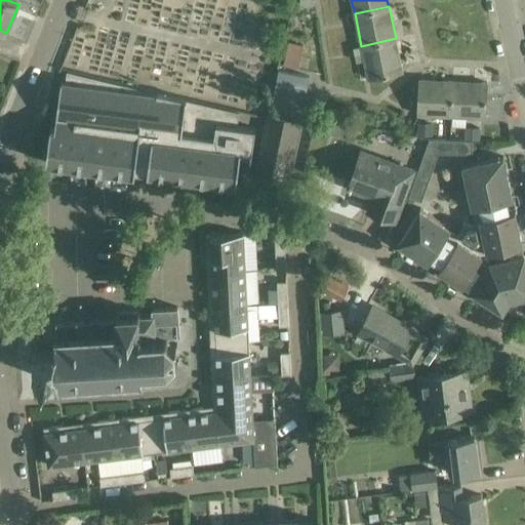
[(288,38),(281,62),(296,67),(304,43),(288,38)]
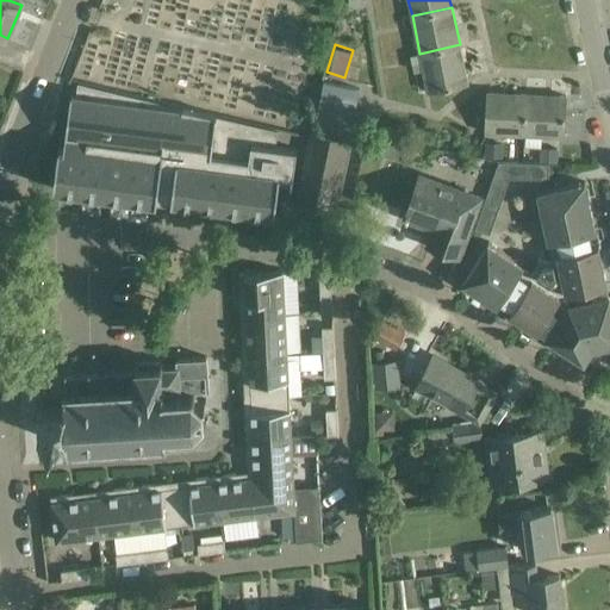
[(467,82),(460,44),(419,54),(428,91),(467,82)]
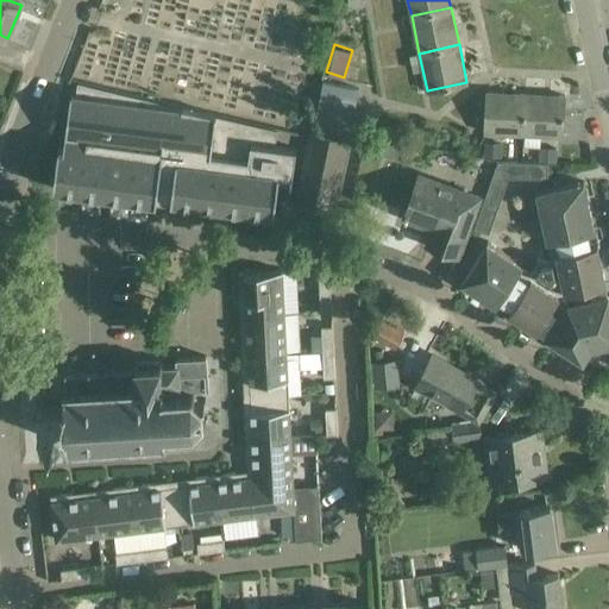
[(277,130),(77,82),(76,95),(70,94),(64,148),(58,148),(54,189),(156,202),(157,199),(274,214),(280,174),(292,175),(290,184),(292,184),(296,148),(276,145),(277,130)]
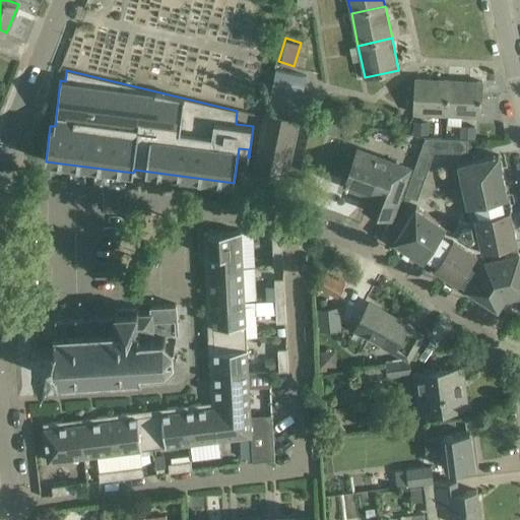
[(414,113),(447,115),(449,80),(415,78),(414,113)]
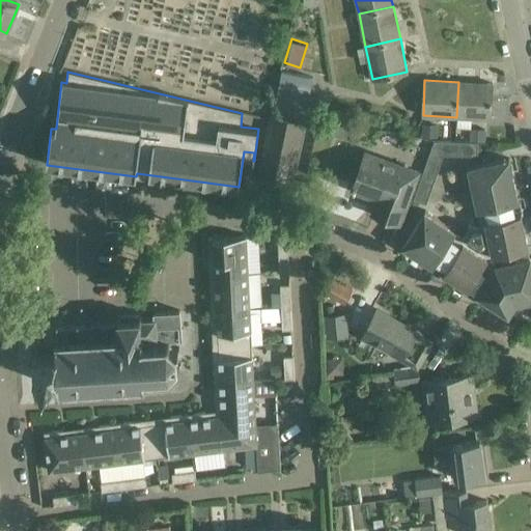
[(458,82),(456,117),(491,118),(493,83),(458,82)]
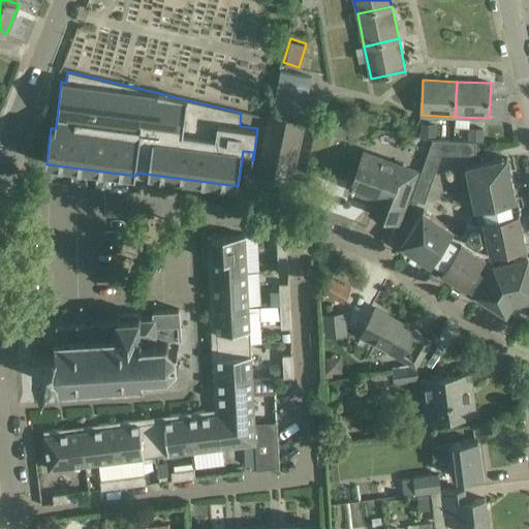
[(274,98),(256,179),(289,186),(303,122),(310,91),(278,84),(274,98)]
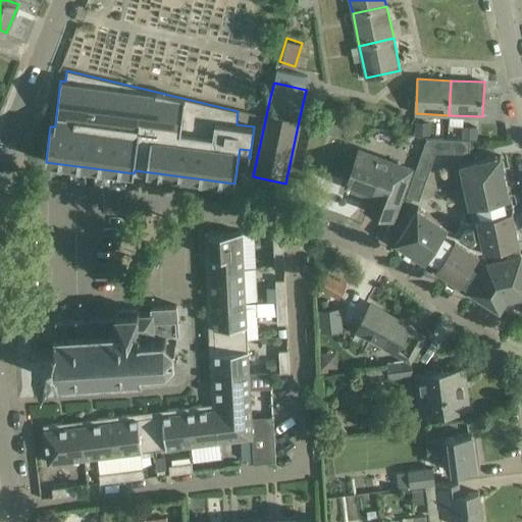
[(436,152),(469,153),(469,140),(427,139),(406,195),(419,200),(436,152)]
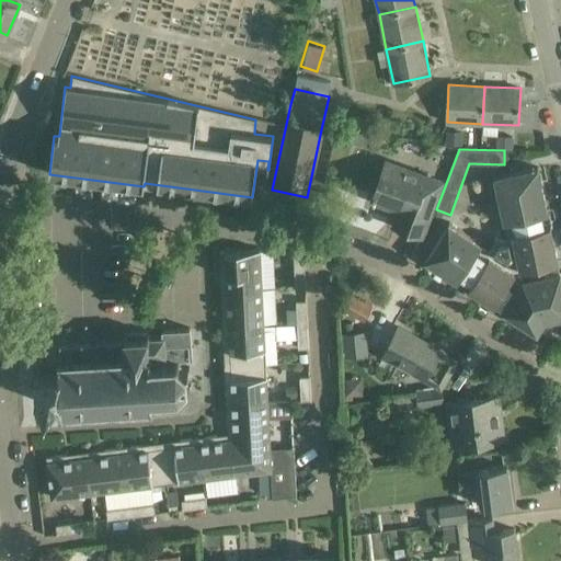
[(395,225),(420,233),(422,235),(442,183),(387,162),(371,199),(375,201),(377,196),(401,206),(395,225)]
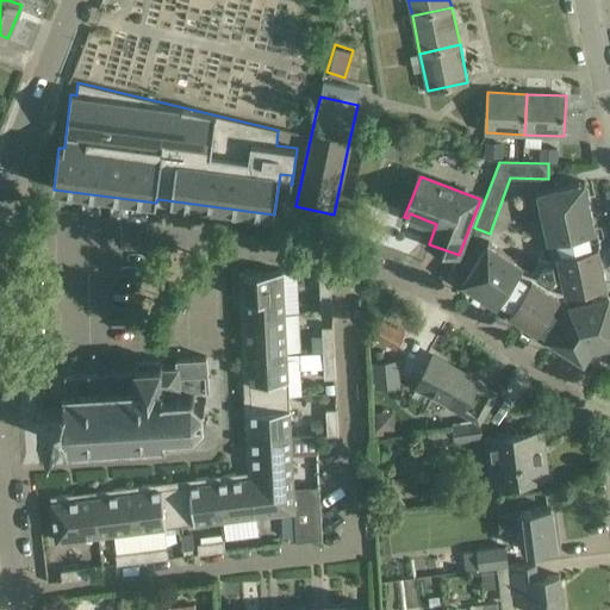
[(592,348),(609,343),(609,300),(598,244),(591,247),(589,232),(596,231),(589,197),(582,199),(578,184),(539,192),(548,241),(559,240),(561,253),(558,254),(560,262),(542,263),(531,281),(520,273),(524,265),(489,242),(467,277),(480,285),(477,291),(498,305),(502,299),(514,306),(510,312),(555,342),(560,336),(571,344),(567,350),(584,361),(592,348)]
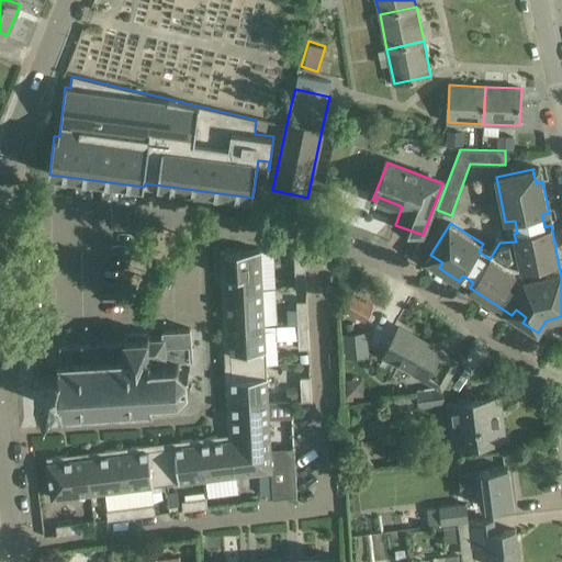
[(227,290),(262,289),(260,249),(220,251),(221,271),(226,271),(227,290)]
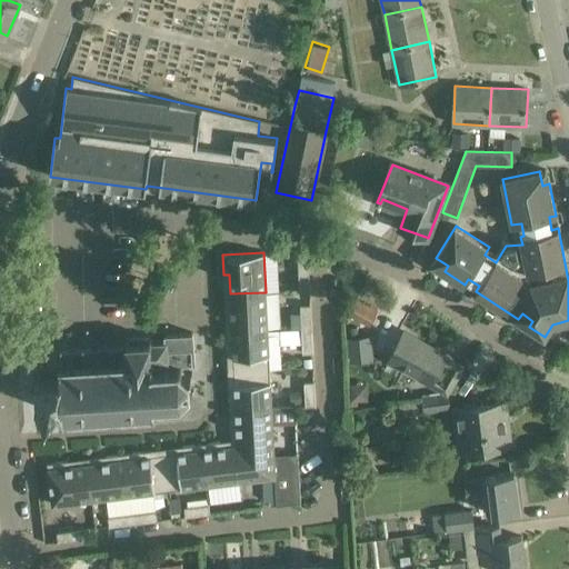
[(308,259),(298,257),(299,276),(309,276),(308,259)]
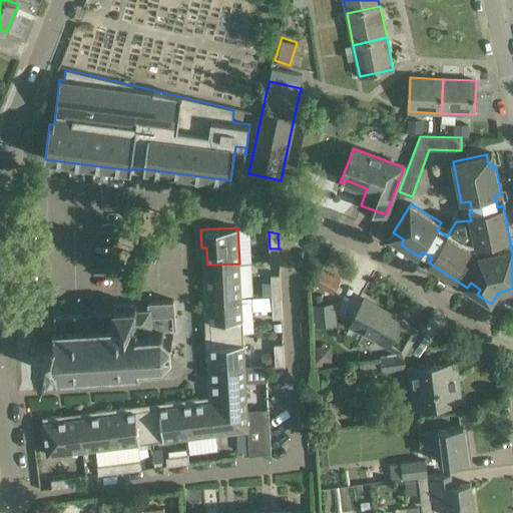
[(241,299),(239,264),(207,265),(208,283),(203,283),(203,300),(241,299)]
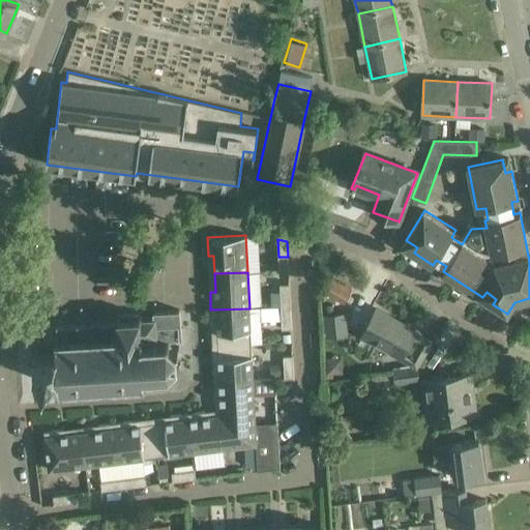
[(332,277),(325,291),(344,301),(351,288),(332,277)]
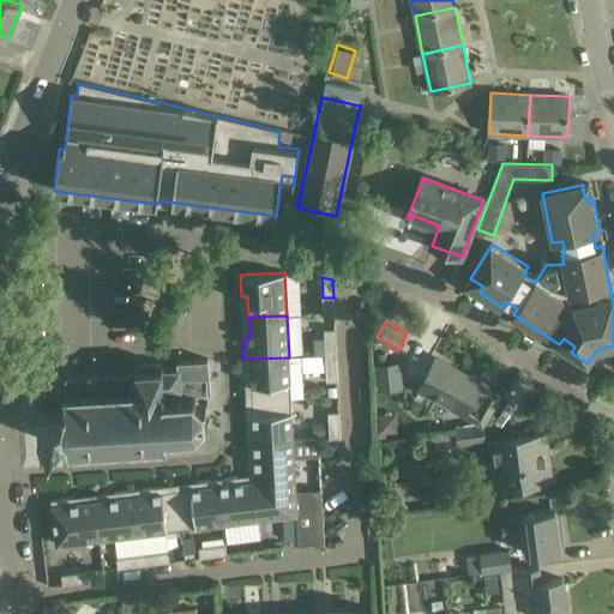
[(326,355),(336,354),(335,329),(324,329),(326,355)]
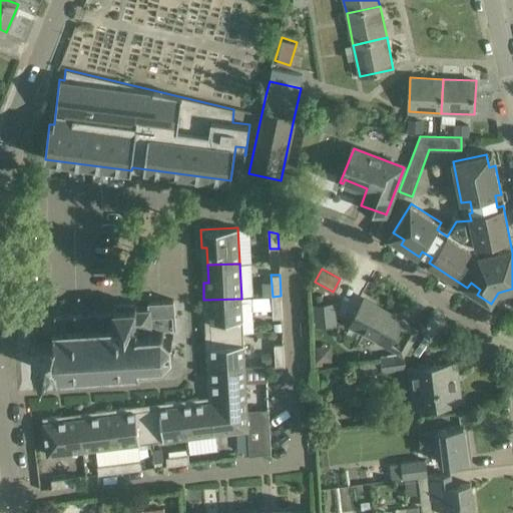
[(282,318),(281,296),(273,297),(274,318),(282,318)]
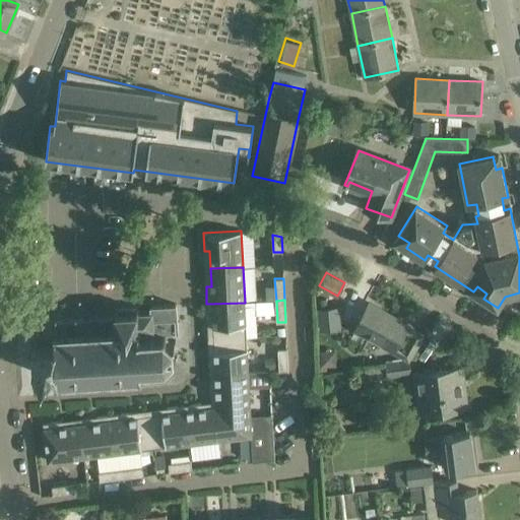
[(255,302),(245,303),(206,304),(207,321),(213,321),(214,338),(247,337),(246,325),(257,324),(255,302)]
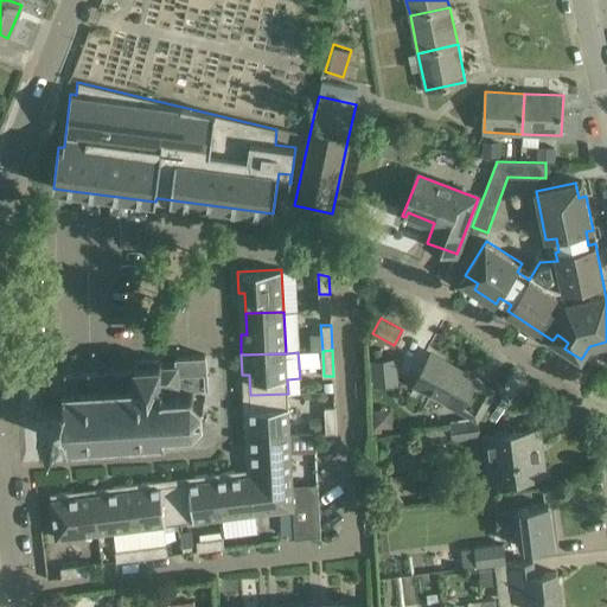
[(430,352),(414,384),(478,419),(493,390),(475,381),(477,378),(430,352)]
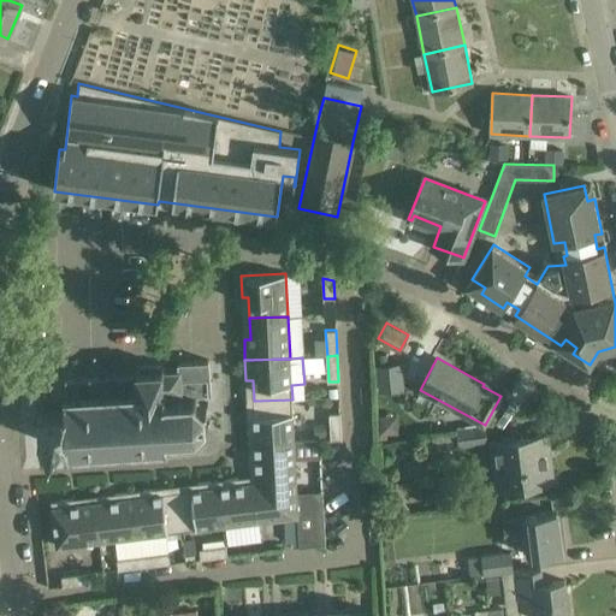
[(212,394),(209,360),(178,362),(178,368),(164,369),(164,362),(136,365),(136,373),(59,379),(54,383),(53,388),(54,394),(59,397),(65,397),(65,407),(36,408),(37,438),(67,437),(67,446),(65,449),(67,451),(70,448),(117,445),(117,449),(144,448),(144,444),(165,443),(165,446),(169,446),(169,443),(170,442),(169,433),(183,432),(183,436),(187,436),(185,432),(195,431),(197,434),(200,433),(199,430),(206,421),(209,422),(211,420),(207,419),(206,408),(209,406),(208,402),(205,404),(196,397),(197,394),(212,394)]
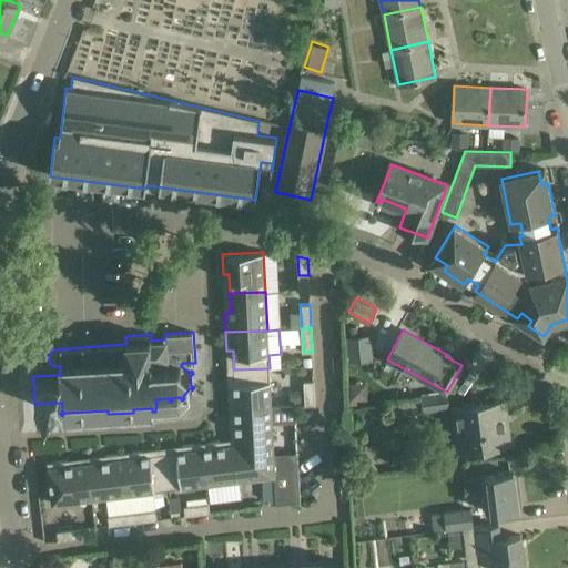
[(371,335),(347,337),(348,361),(372,359),(371,335)]
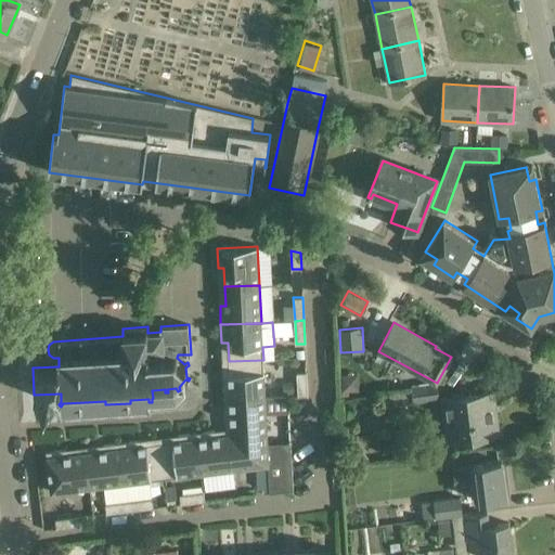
[(265,398),(263,360),(229,361),(230,381),(223,381),(224,399),(265,398)]
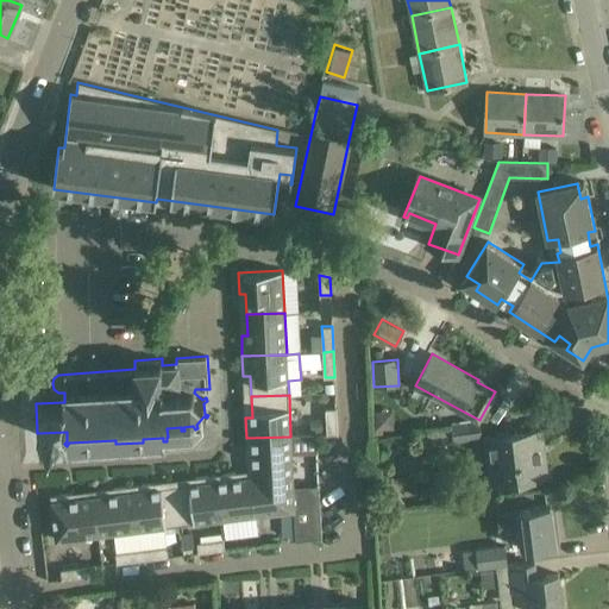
[(338,433),(337,408),(326,408),(327,434),(338,433)]
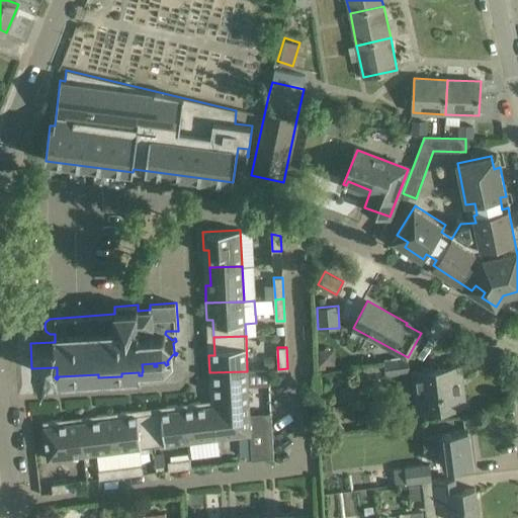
[(408,358),(383,361),(384,362),(363,365),(364,367),(355,368),(356,375),(365,374),(365,377),(410,371),(408,358)]
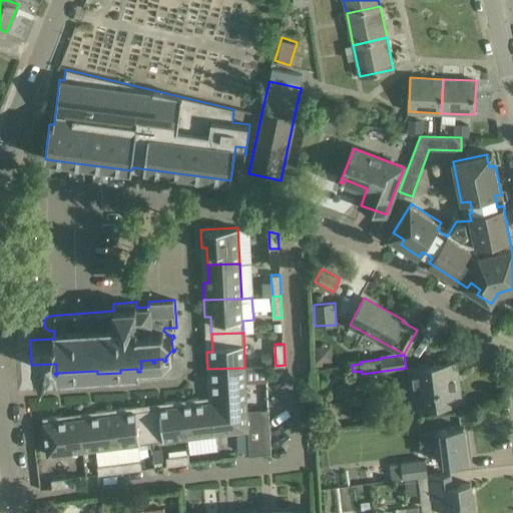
[(410,367),(412,384),(415,406),(415,407),(460,401),(455,362),(410,367)]
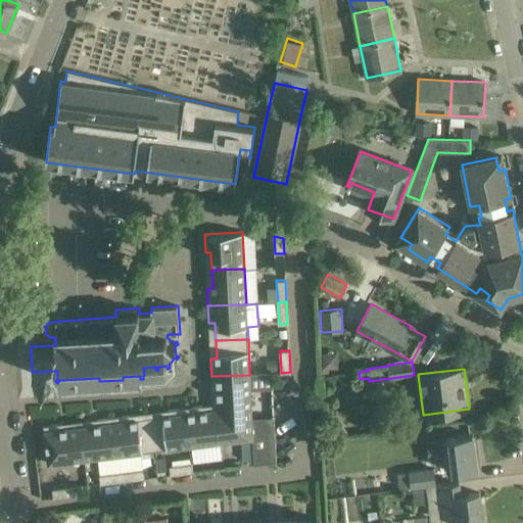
[(219,409),(253,438),(249,375),(211,376),(212,393),(218,393),(219,409)]
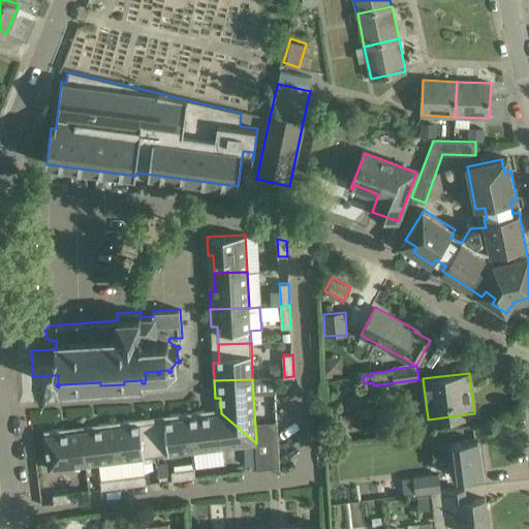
[(245,444),(256,443),(221,413),(206,415),(205,410),(187,412),(192,452),(245,444)]
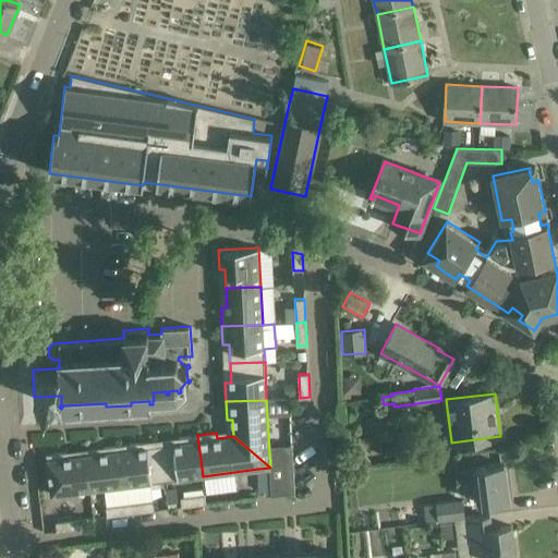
[(180,443),(160,446),(165,481),(203,476),(197,435),(179,437),(180,443)]
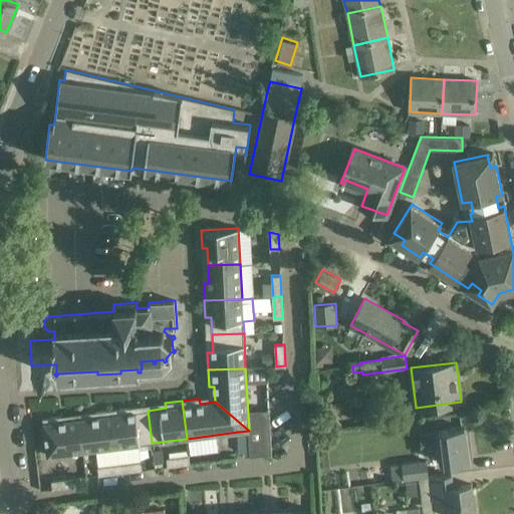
[(152,443),(148,411),(131,413),(130,408),(112,410),(117,447),(152,443)]
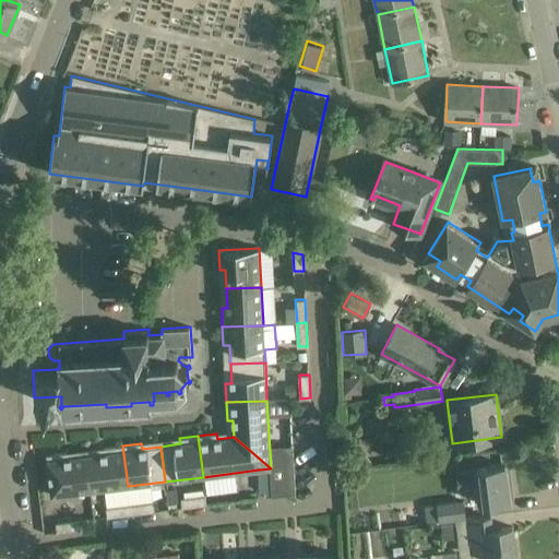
[(128,486),(122,445),(104,448),(105,453),(86,455),(91,490),(128,486)]
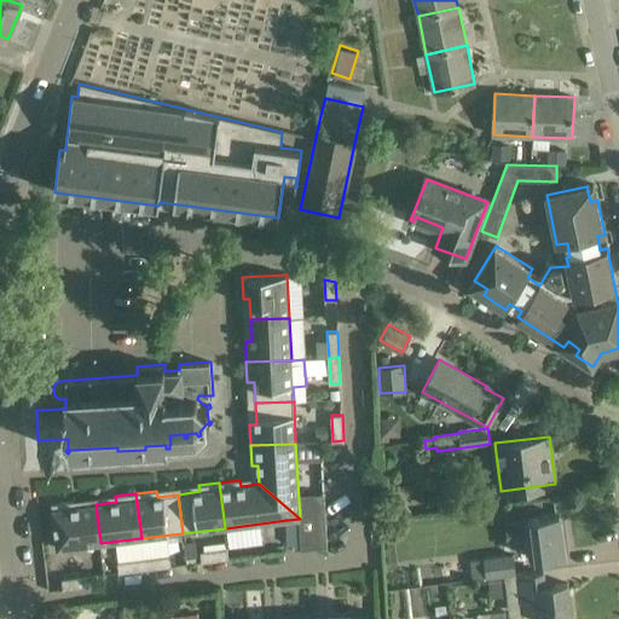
[(58,549),(100,543),(96,504),(74,507),(74,501),(52,503),(58,549)]
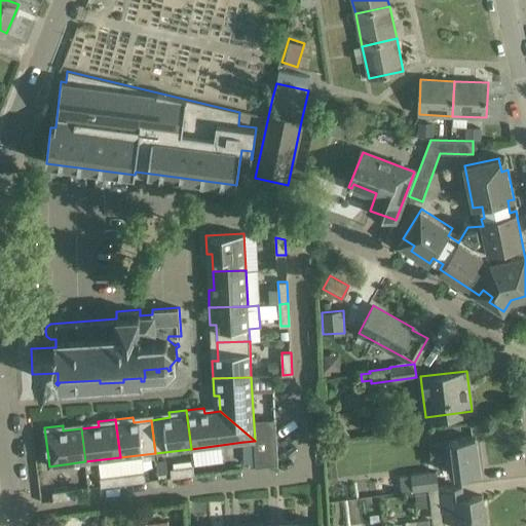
[(480,471),(476,438),(449,441),(449,444),(430,446),(431,460),(451,457),(453,474),(480,471)]
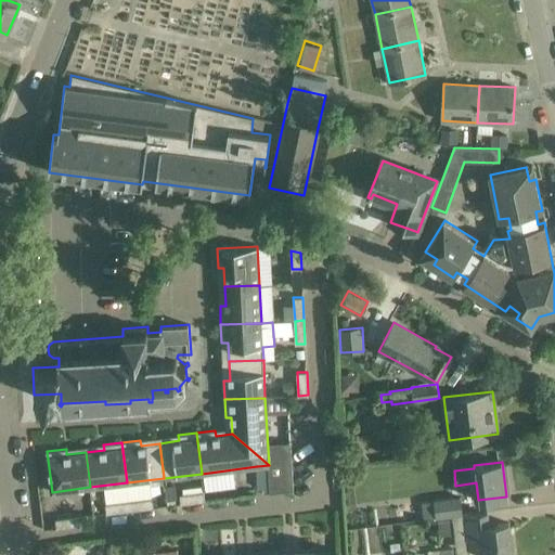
[(269,465),(257,466),(258,488),(263,488),(263,493),(265,493),(270,492),(269,465)]
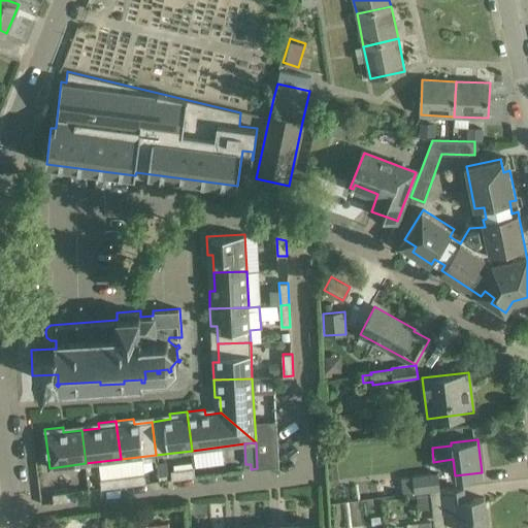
[(172,480),(195,476),(194,467),(171,470),(172,480)]
